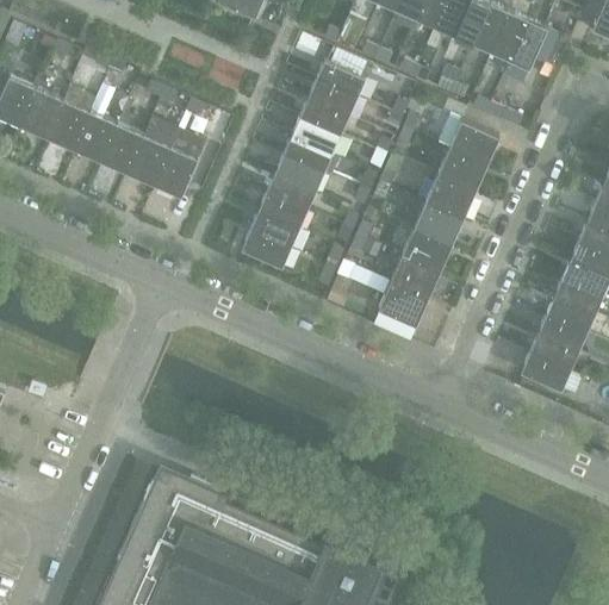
[(262,0),(217,0),(217,2),(255,18),(262,0)]
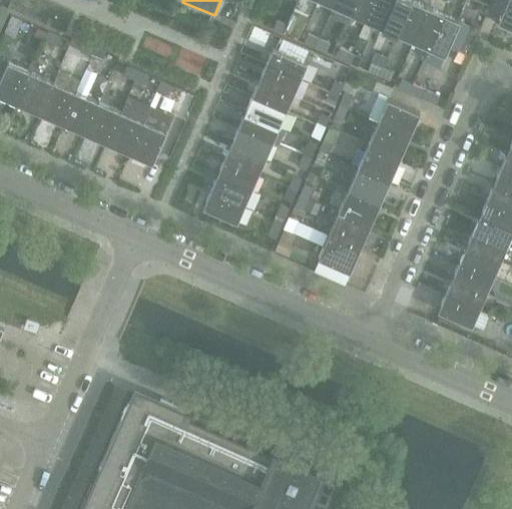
[(337,0),(318,0),(317,3),(333,10),(337,0)]
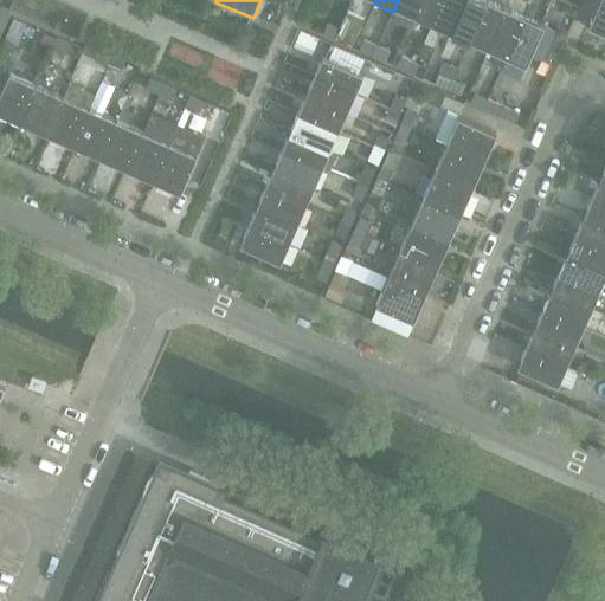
[(420,0),(398,0),(393,12),(412,20),(420,0)]
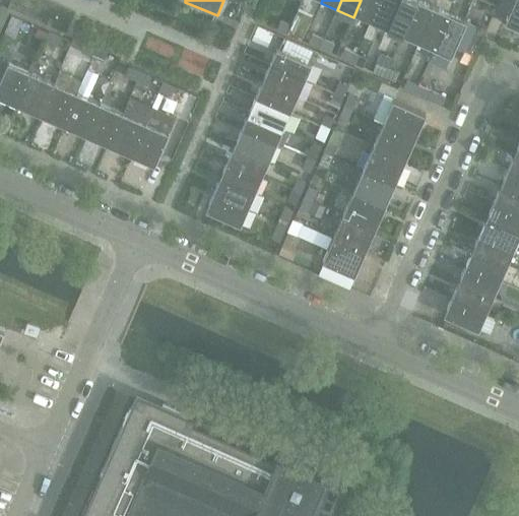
[(380,0),(361,0),(353,17),(370,24),(380,0)]
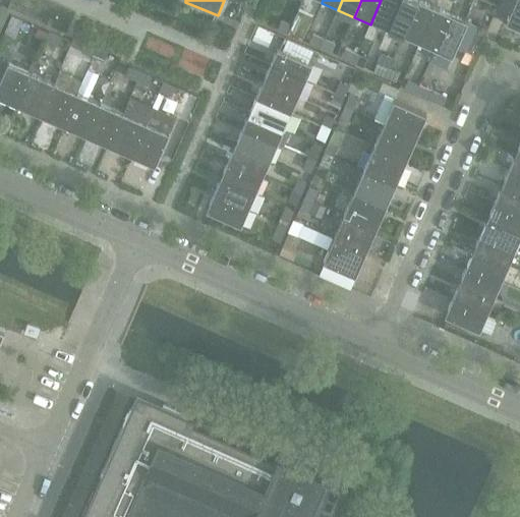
[(399,0),(381,0),(370,24),(387,32),(399,0)]
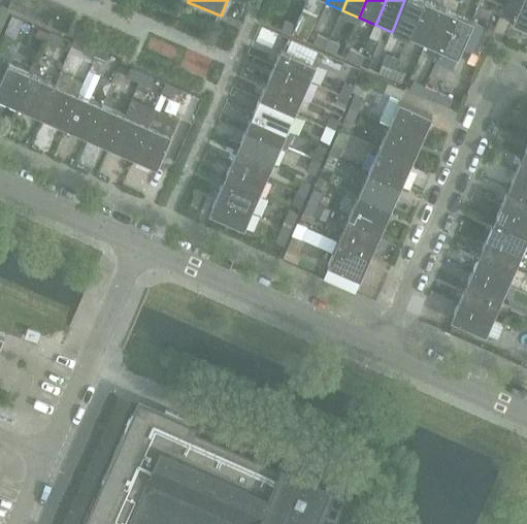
[(424,3),(415,0),(404,0),(392,32),(408,39),(424,3)]
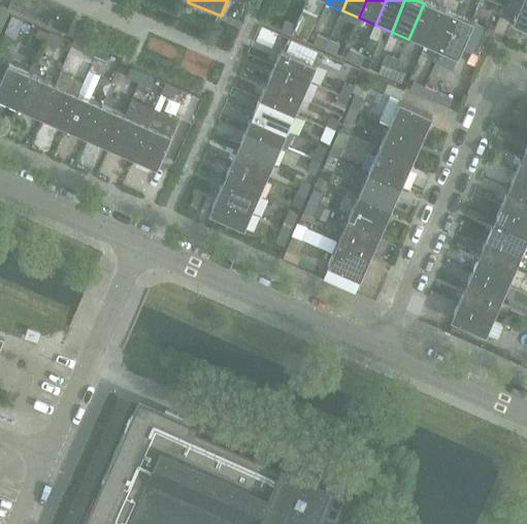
[(526,0),(523,0),(513,26),(526,32),(526,0)]
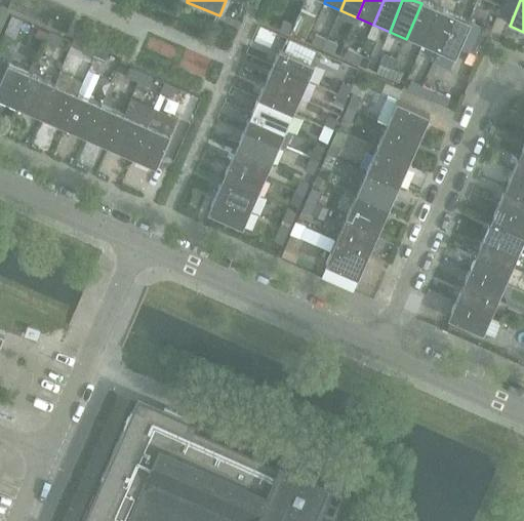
[(437,10),(421,3),(406,39),(421,45),(437,10)]
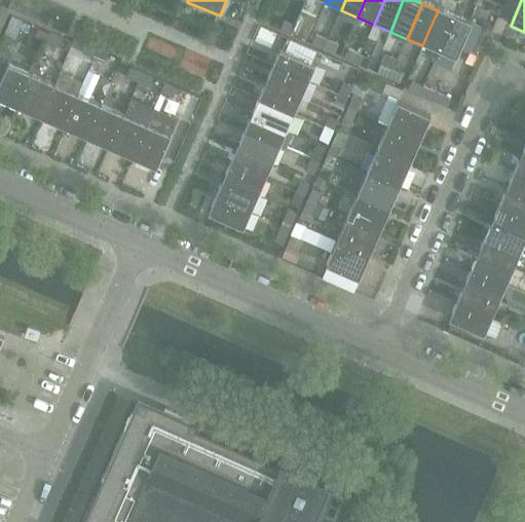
[(454,17),(438,10),(422,45),(439,52),(454,17)]
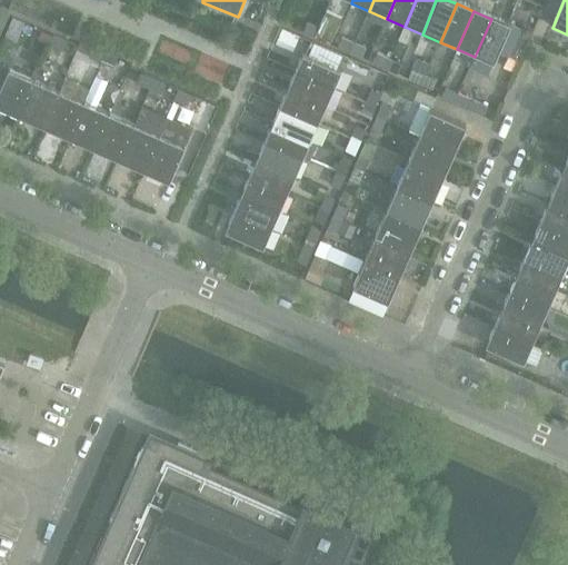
[(318,32),(315,41),(327,47),(328,48),(339,21),(326,16),(318,32)]
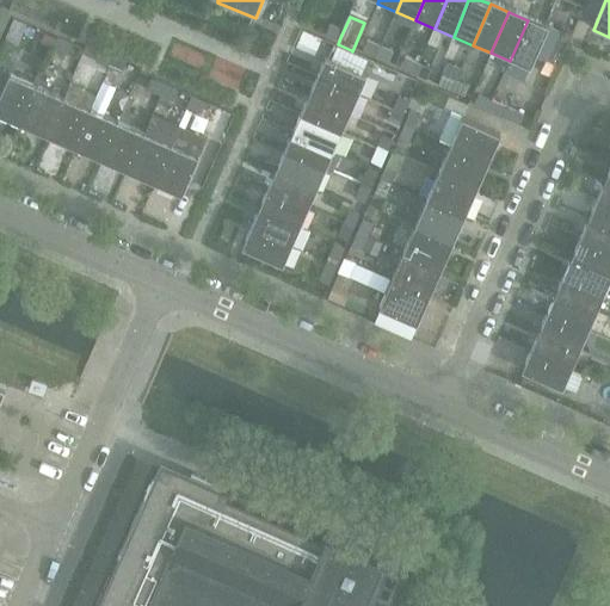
[(548,30),(528,20),(510,61),(530,70),(548,30)]
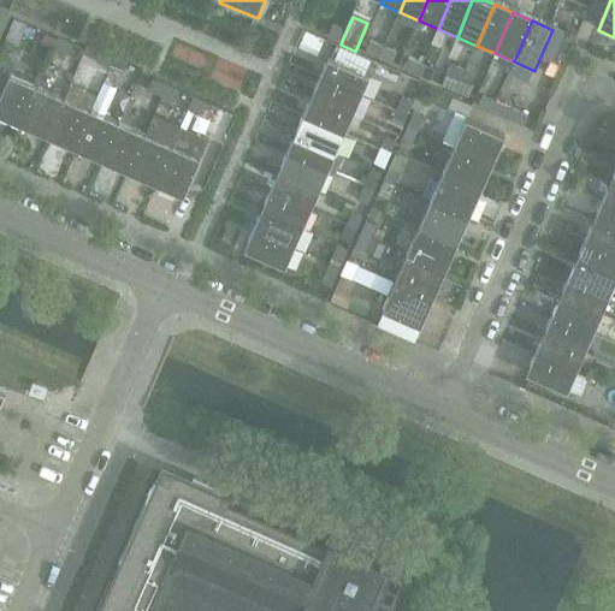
[(327,40),(341,45),(344,35),(331,30),(327,40)]
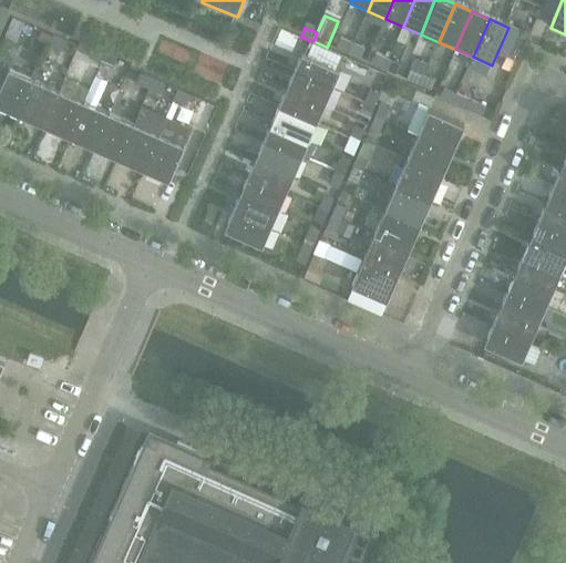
[(52,40),(40,34),(37,43),(48,49),(52,40)]
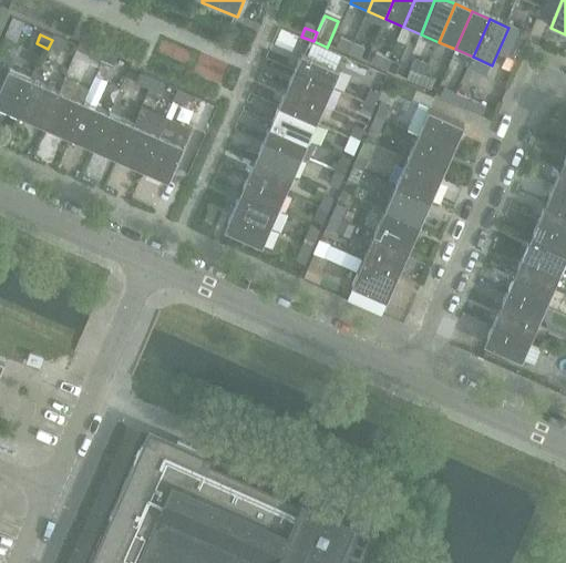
[(64,45),(52,40),(48,49),(60,54),(64,45)]
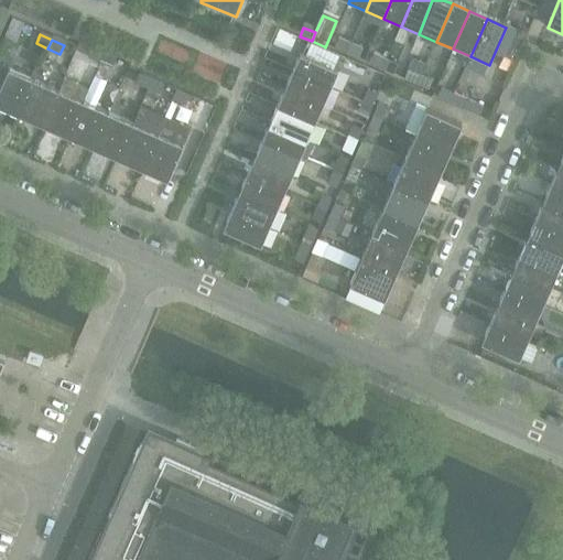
[(334,51),(346,56),(349,47),(338,42),(334,51)]
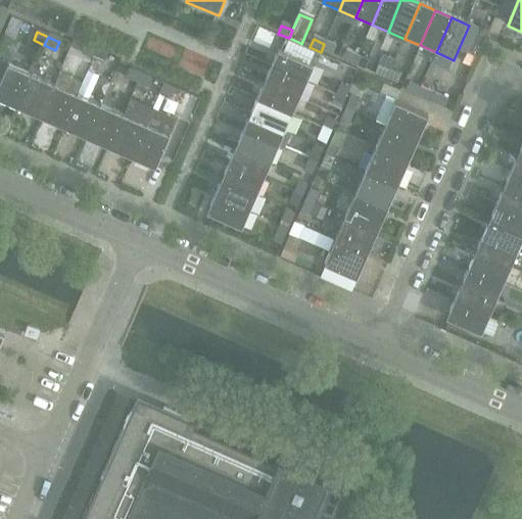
[(336,49),(324,44),(321,52),(332,57),(336,49)]
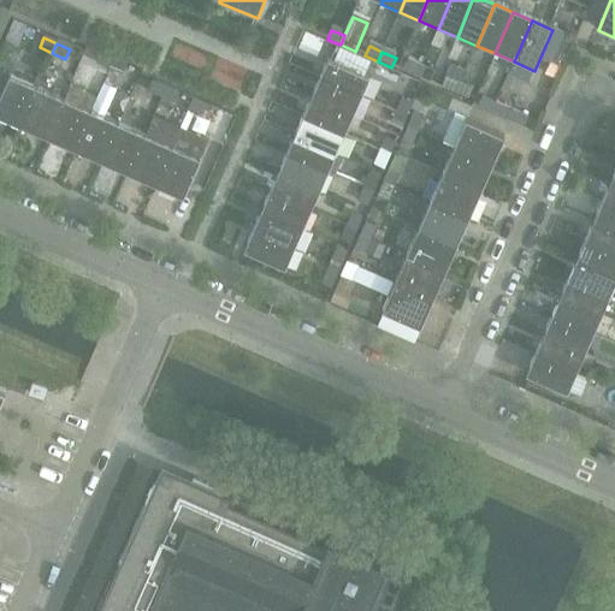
[(113,63),(100,57),(96,66),(110,72),(113,63)]
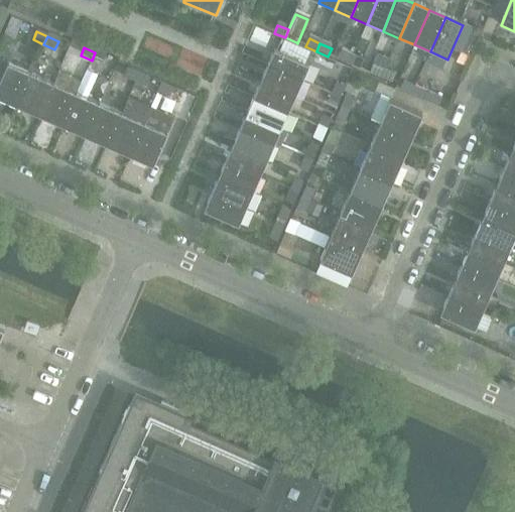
[(274,51),(267,68),(301,83),(308,68),(274,51)]
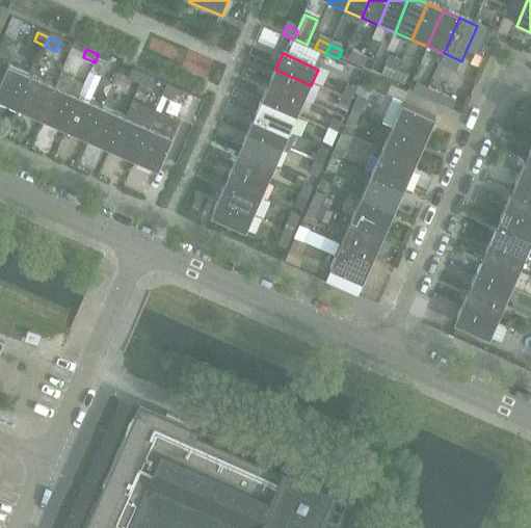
[(109,58),(98,54),(95,62),(105,68),(109,58)]
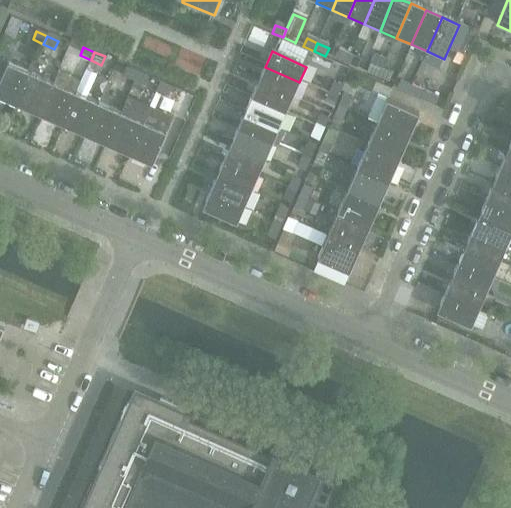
[(335,60),(346,65),(350,57),(339,52),(335,60)]
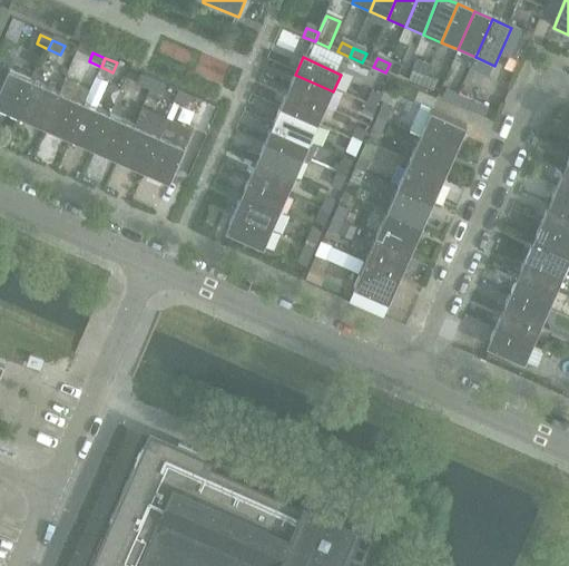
[(401,69),(390,64),(385,72),(398,78),(401,69)]
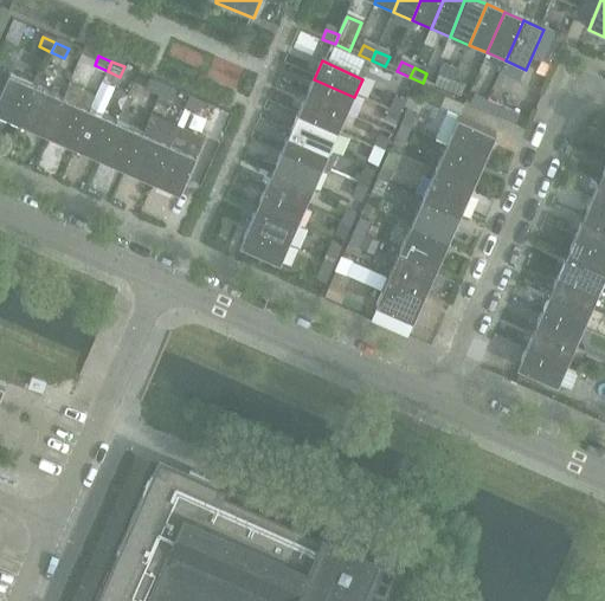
[(443,69),(438,78),(451,84),(456,73),(443,69)]
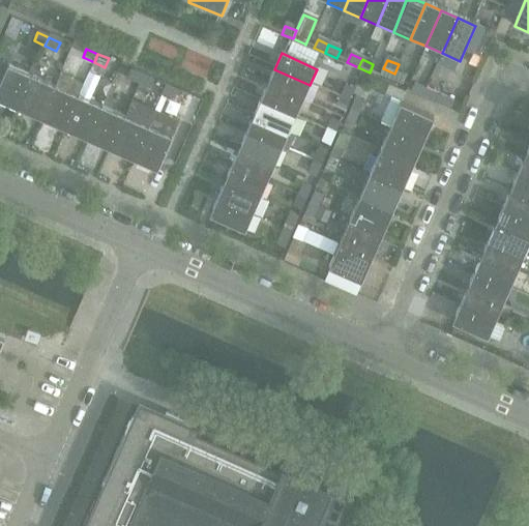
[(0,101),(17,110),(31,78),(7,67),(0,85),(0,101)]
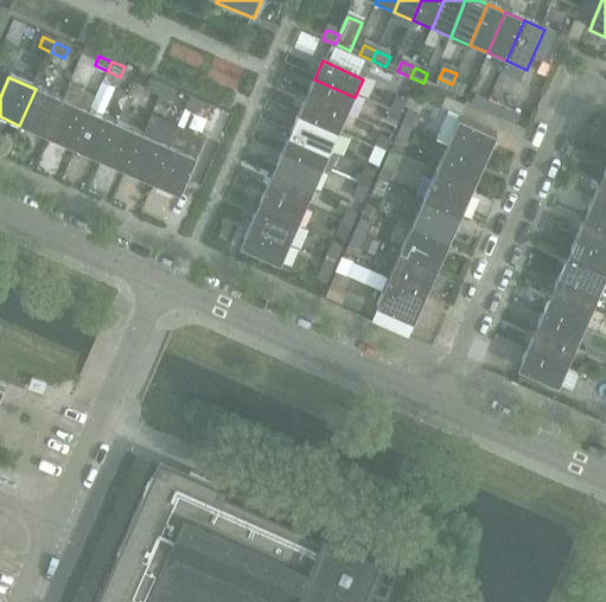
[(435,88),(447,94),(452,84),(439,78),(435,88)]
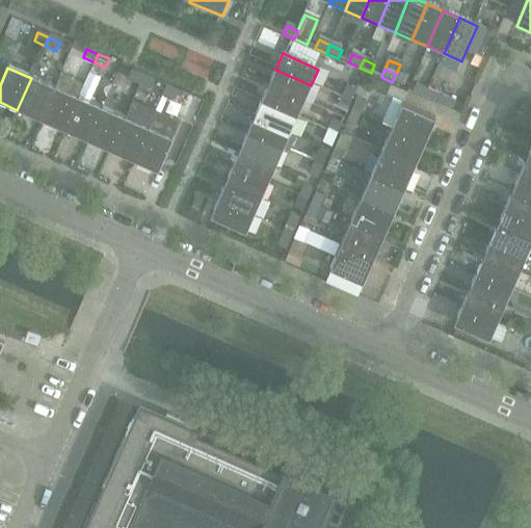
[(275,70),(268,86),(303,102),(311,85),(275,70)]
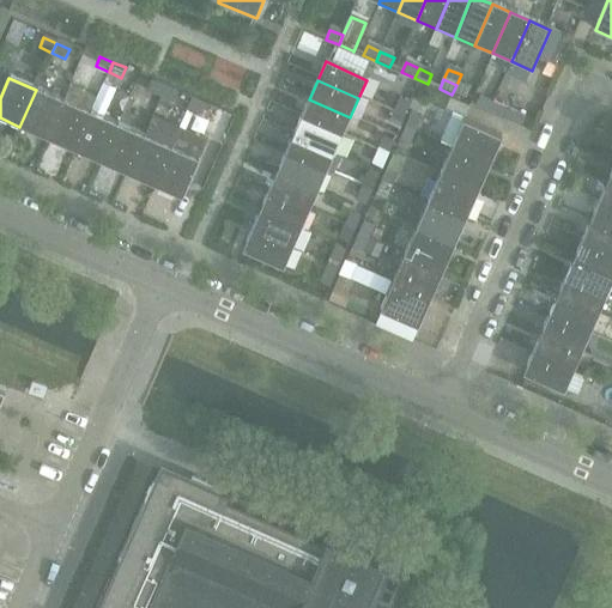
[(146,95),(161,101),(164,91),(151,85),(146,95)]
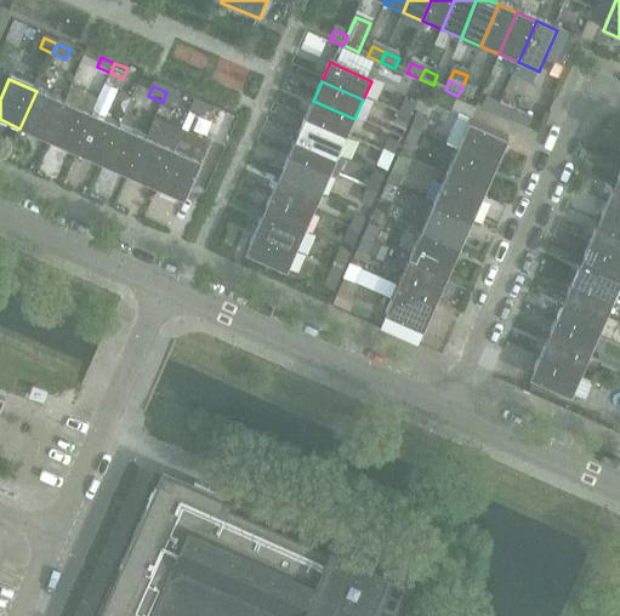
[(476,92),(462,86),(458,96),(472,102),(476,92)]
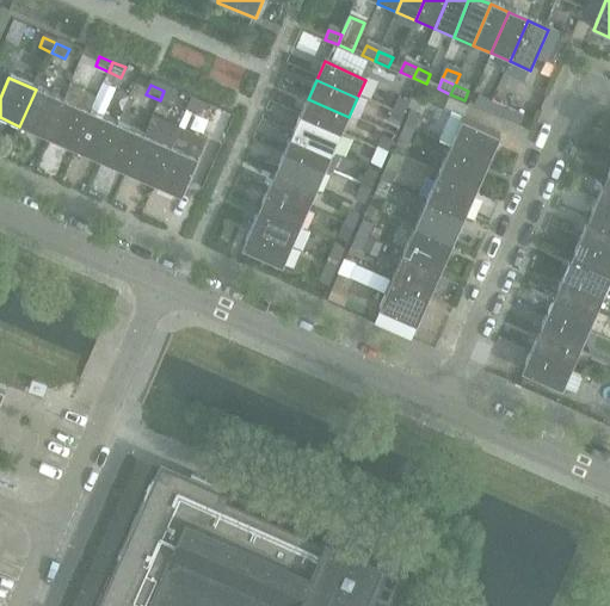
[(73,150),(90,113),(96,100),(69,88),(63,101),(47,140),(73,150)]
